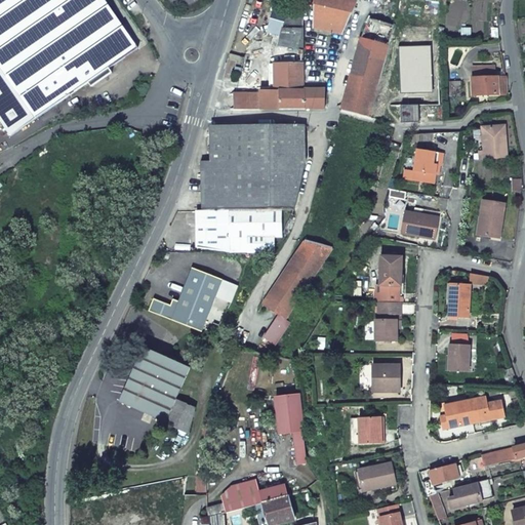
[(109,69),(137,48),(103,0),(0,0),(0,121),(11,137),(88,83),(91,87),(112,73),(109,69)]
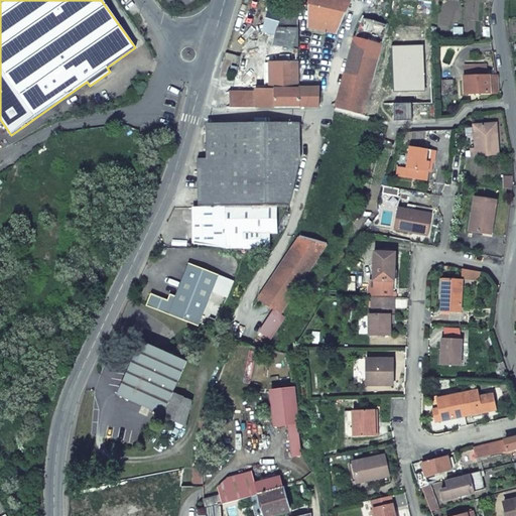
[(336,33),(351,0),(309,0),(308,27),(336,33)]
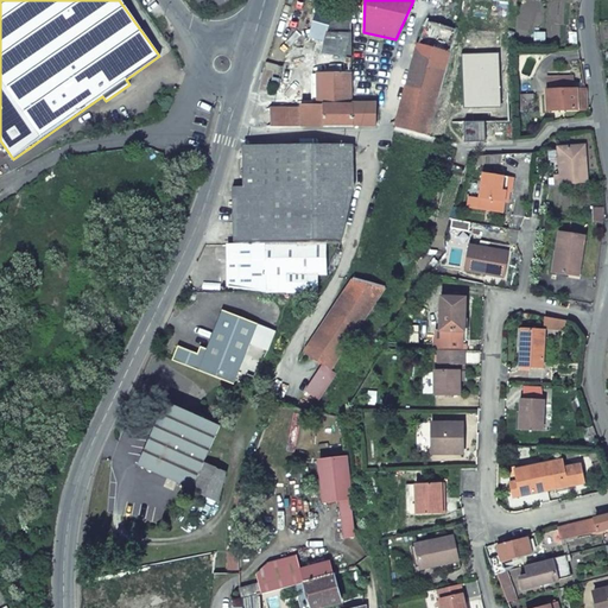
[(321,44),(321,54),(352,59),(350,14),(301,5),(292,37),(321,44)]
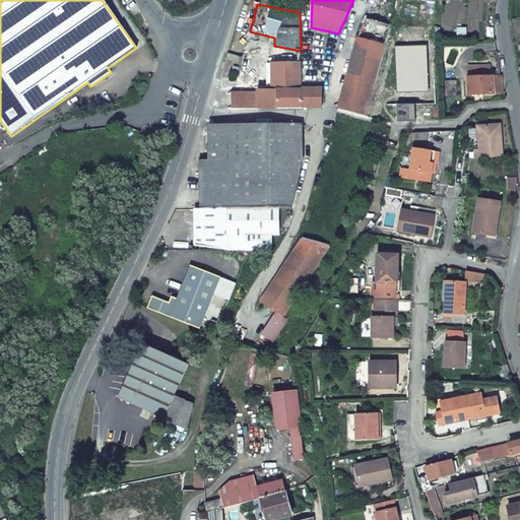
[(391,24),(366,17),(338,108),(365,115),(391,24)]
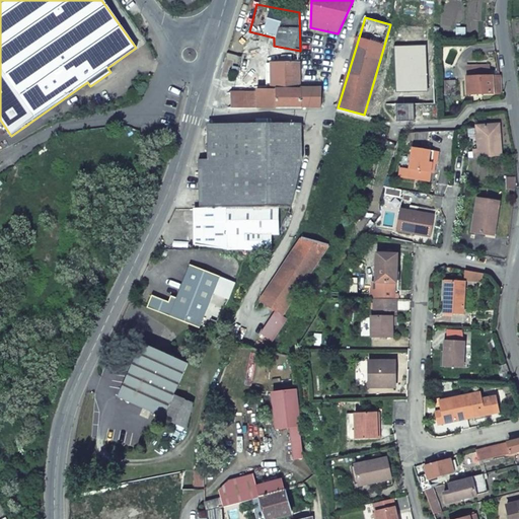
[(270,62),(270,89),(277,89),(300,89),(300,62),(270,62)]
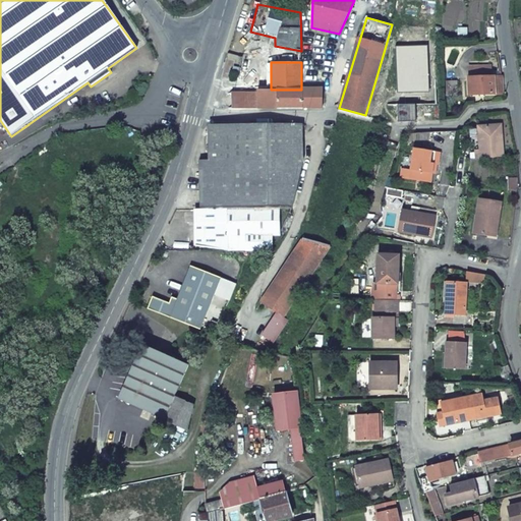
[(502,77),(491,77),(490,66),(468,67),(469,95),(503,94),(502,77)]
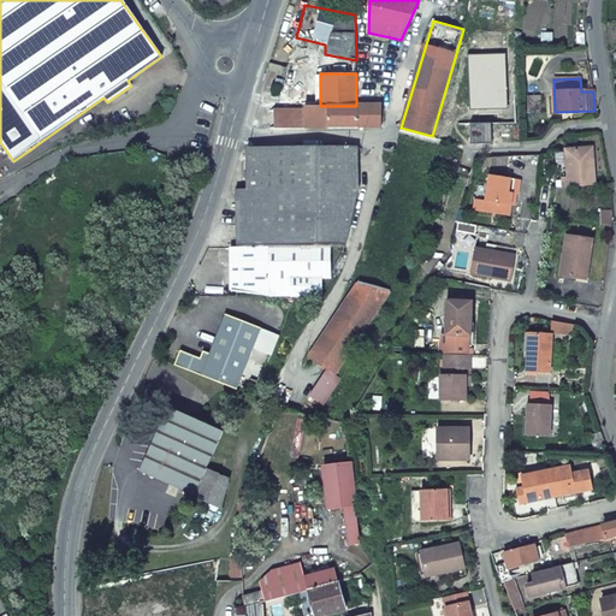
[(527,96),(527,113),(540,113),(540,95),(527,96)]
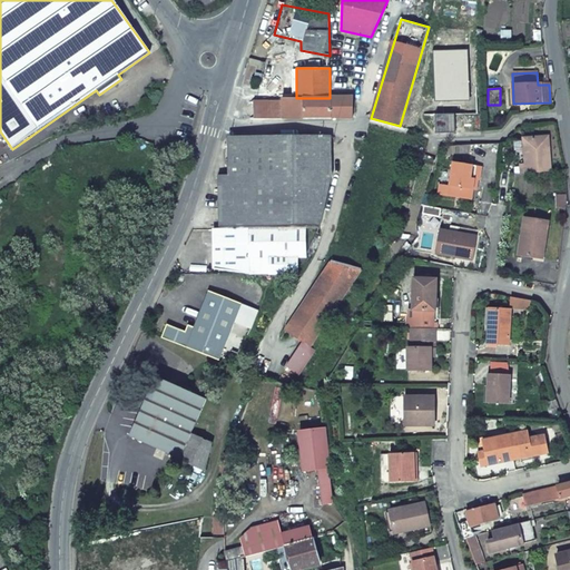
[(330,98),(331,119),(353,118),(352,97),(330,98)]
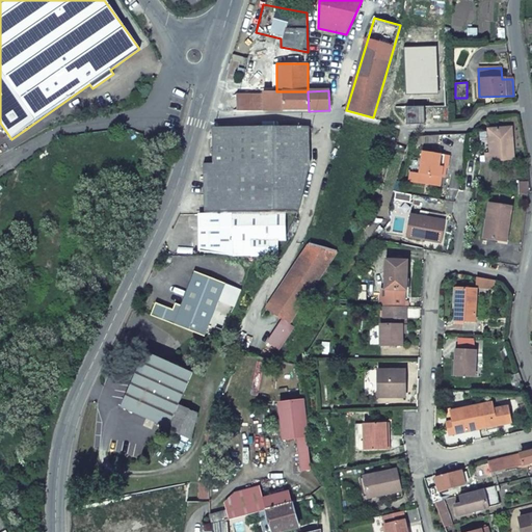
[(264,111),(263,91),(238,92),(237,111),(264,111)]
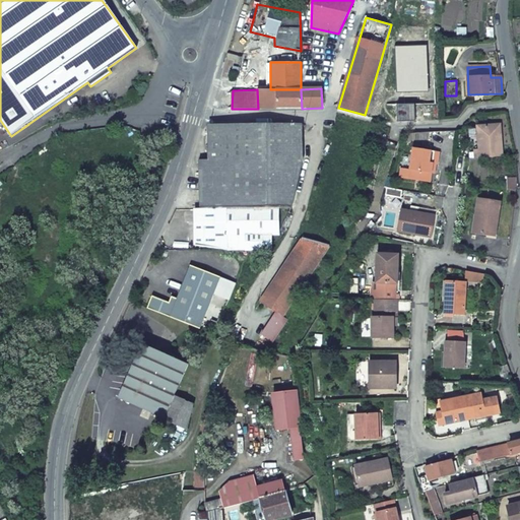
[(278,109),(277,89),(270,89),(257,89),(258,109),(278,109)]
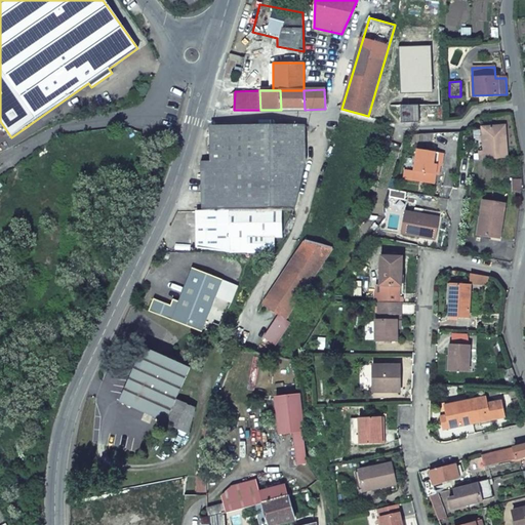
[(280,90),(281,110),(305,110),(304,90),(280,90)]
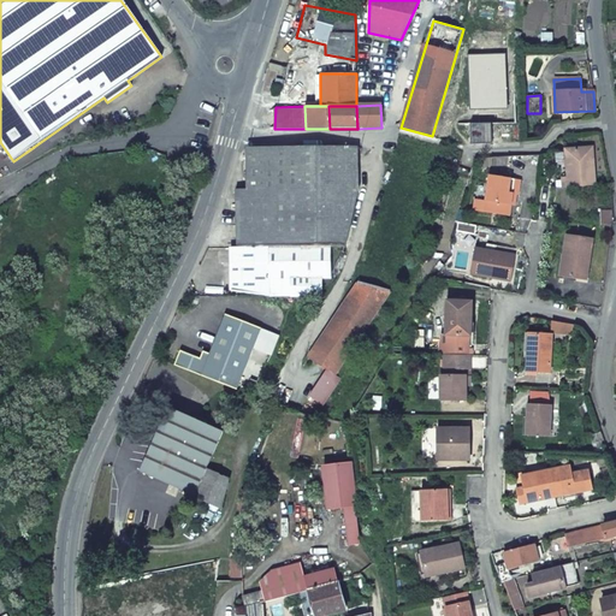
[(236,189),(237,248),(268,248),(330,247),(345,247),(359,189),(357,148),(246,149),(247,189),(236,189)]
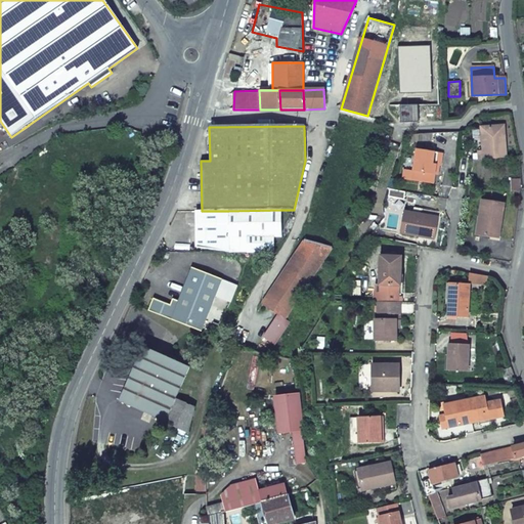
[(478,151),(479,160),(506,158),(504,126),(481,128),(483,151),(478,151)]
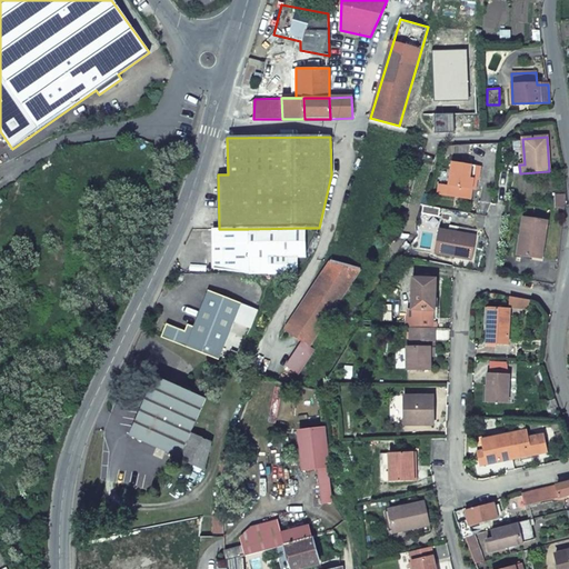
[(353,178),(329,262),(360,271),(395,148),(365,140),(353,178)]
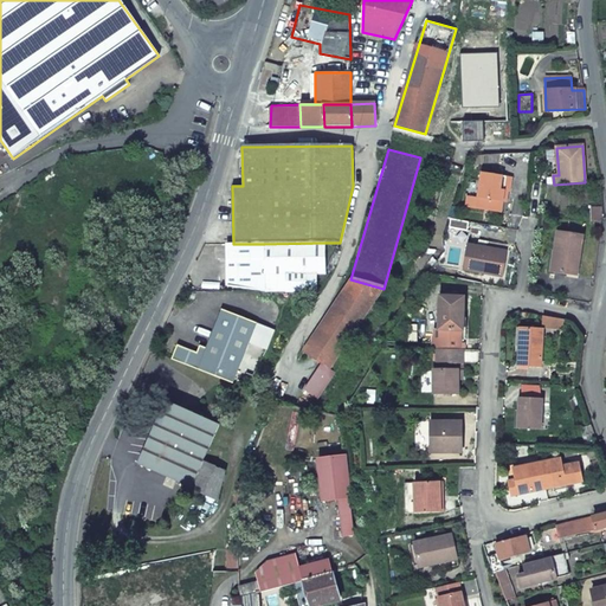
[(482,173),(477,208),(501,212),(502,201),(504,191),(509,192),(511,178),(482,173)]
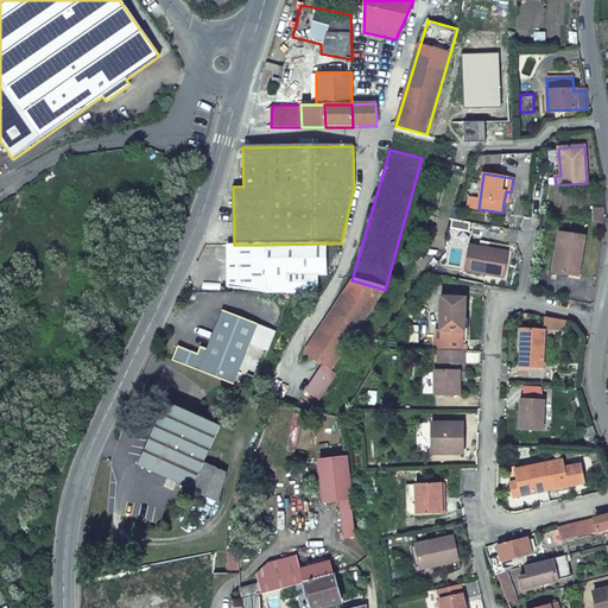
[(559,252),(557,273),(578,276),(584,236),(559,233),(556,252),(559,252)]
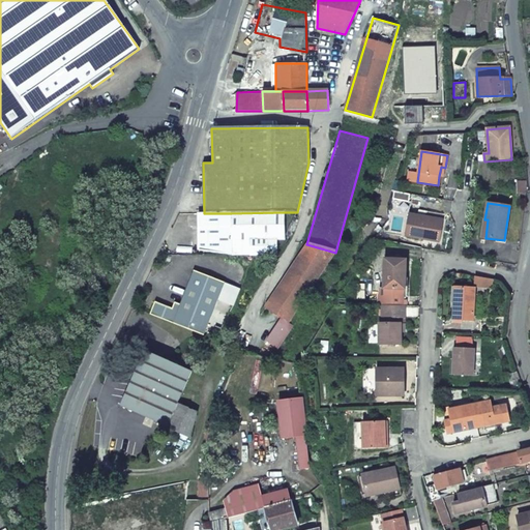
[(284,212),(231,213),(204,213),(199,213),(199,251),(232,255),(276,255),(276,239),(284,239),(284,212)]
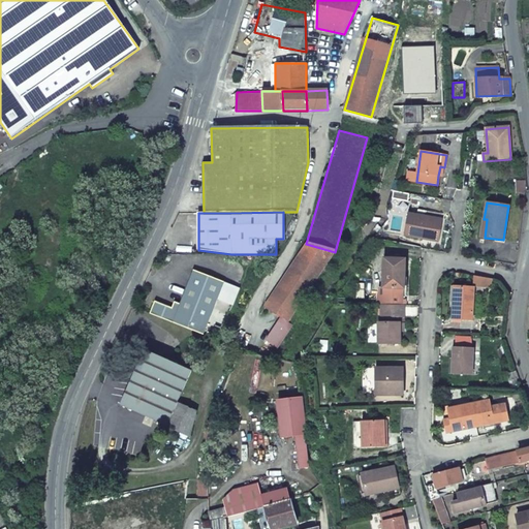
[(408,214),(404,235),(438,241),(442,220),(408,214)]
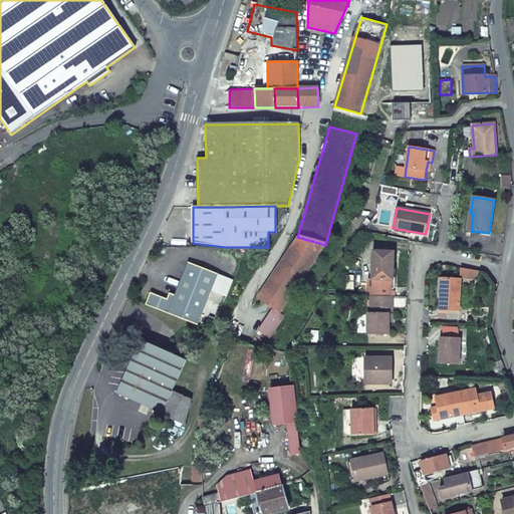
[(325,245),(297,237),(286,254),(257,298),(272,308),(280,313),(325,245)]
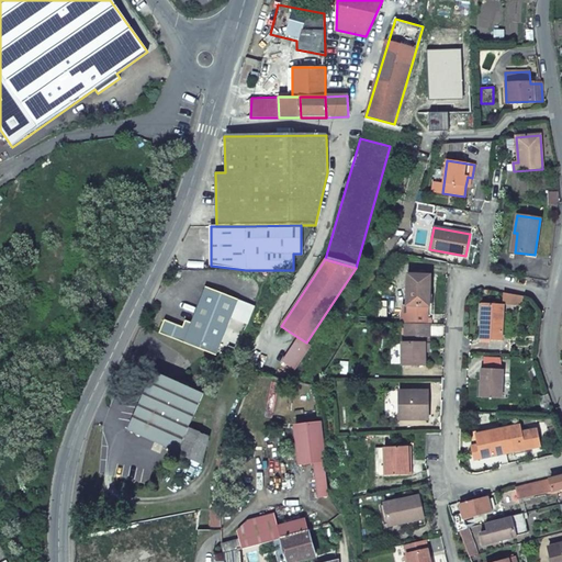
[(407,274),(406,306),(429,306),(430,276),(407,274)]
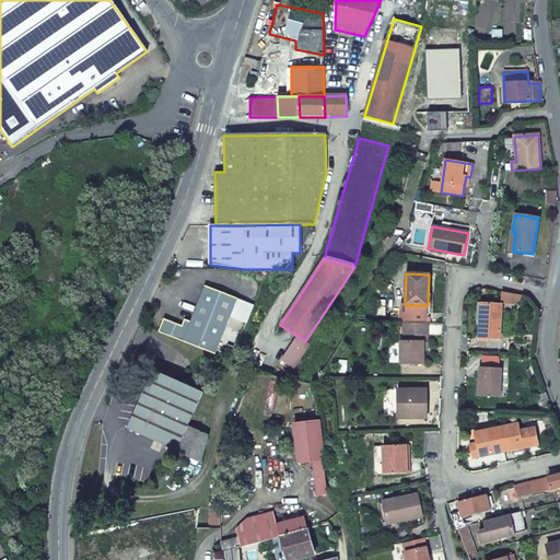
[(185,319),(182,326),(164,319),(159,333),(214,354),(218,349),(220,340),(237,299),(205,286),(191,322),(185,319)]
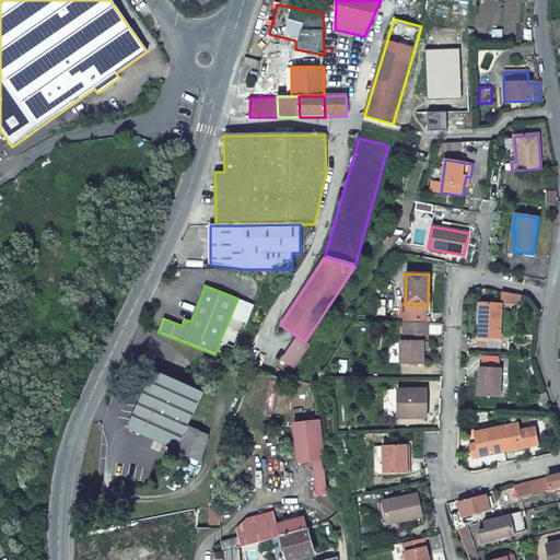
[(480,303),(478,338),(500,339),(502,304),(480,303)]
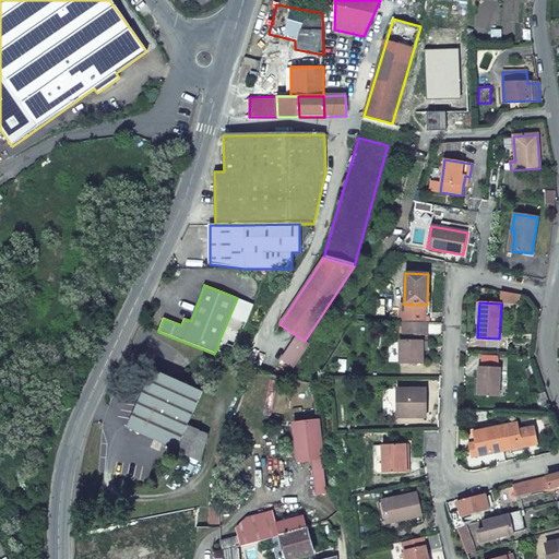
[(400,342),(400,364),(423,364),(423,351),(423,342),(426,342),(426,323),(404,323),(404,342),(400,342)]
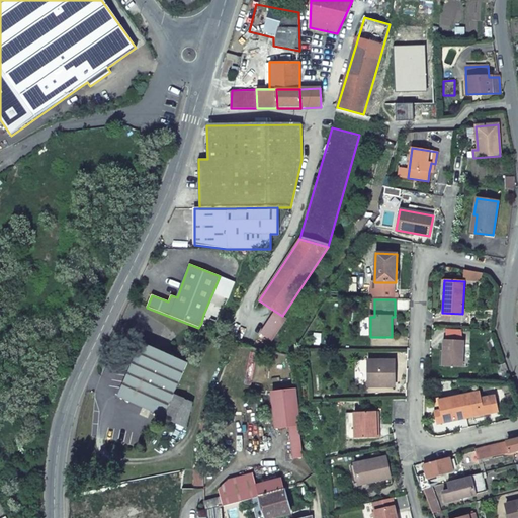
[(274,311),(260,334),(271,341),(286,318),(282,316),(274,311)]
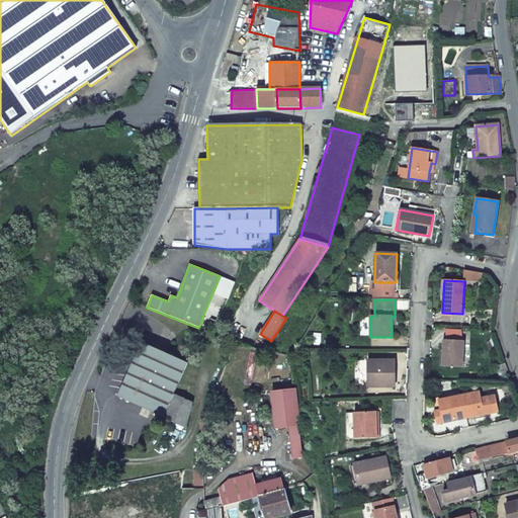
[(444,341),(442,366),(462,367),(463,342),(444,341)]
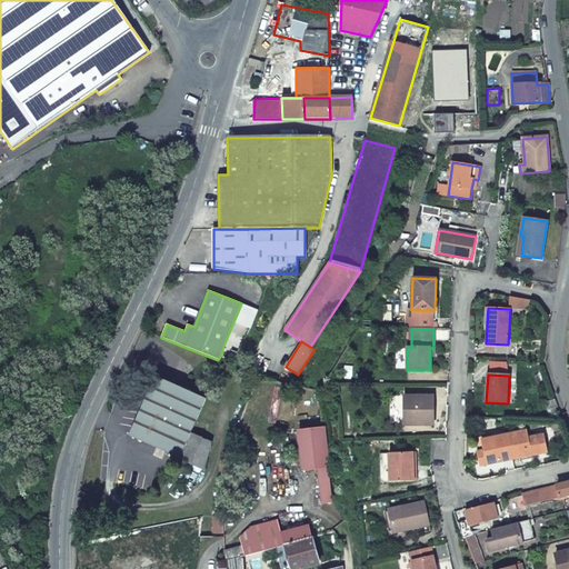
[(156,377),(130,437),(179,458),(191,432),(206,399),(156,377)]
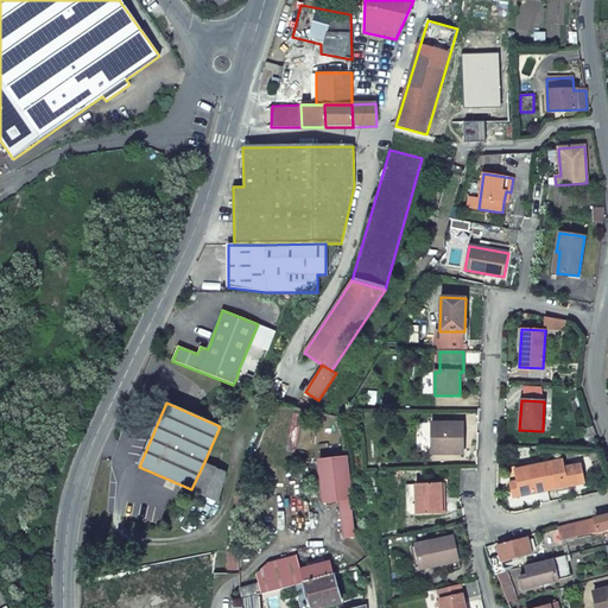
[(432,423),(432,451),(463,451),(463,423),(432,423)]
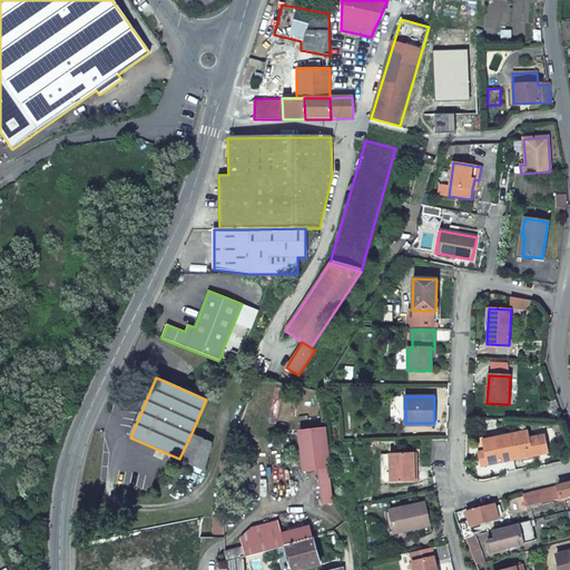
[(548,404),(552,418),(562,413),(558,401),(548,404)]
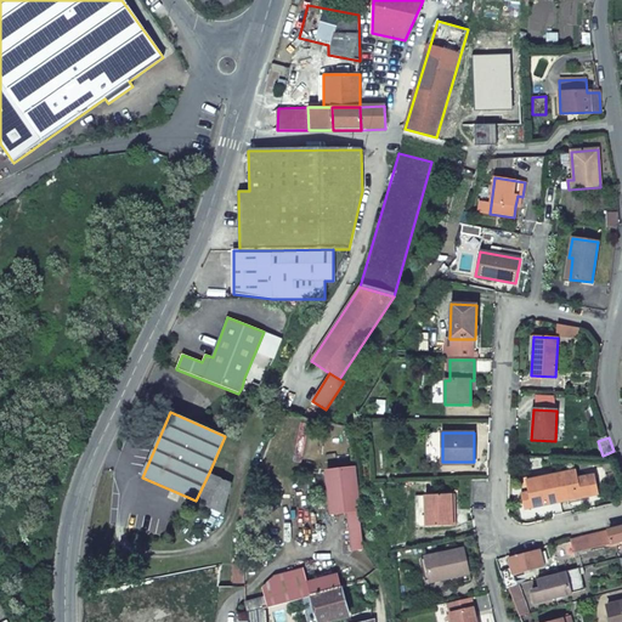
[(326,470),(332,516),(348,514),(360,513),(354,467),(326,470)]
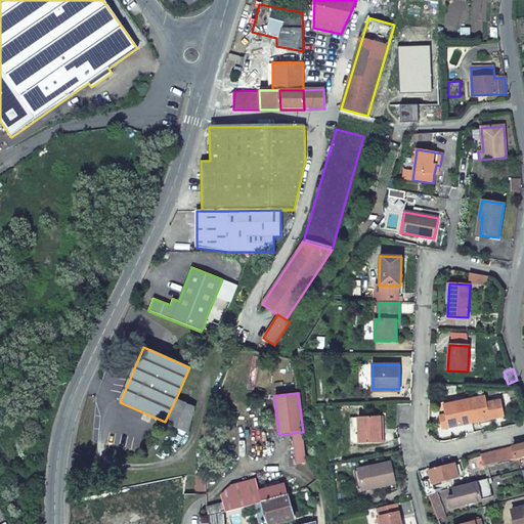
[(479,418),(480,422),(504,417),(500,400),(486,403),(485,396),(468,400),(472,419),(479,418)]
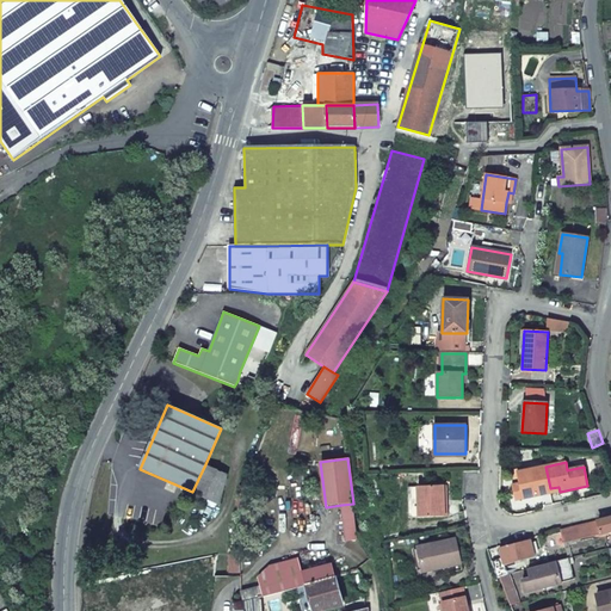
[(205,464),(192,492),(218,504),(227,476),(205,464)]
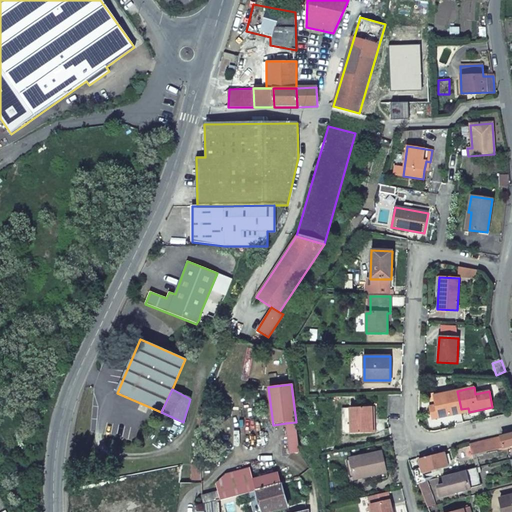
[(429,407),(432,419),(454,415),(453,411),(461,409),(457,391),(443,393),(433,396),(435,405),(429,407)]
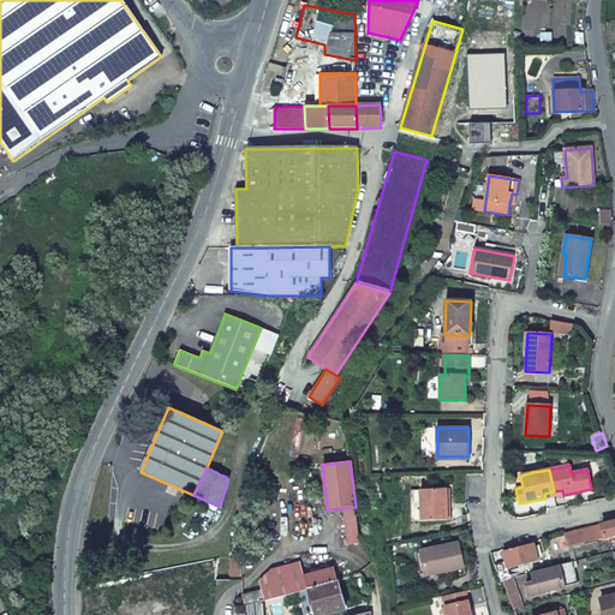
[(515,473),(515,489),(523,487),(520,476),(532,472),(532,470),(515,473)]
